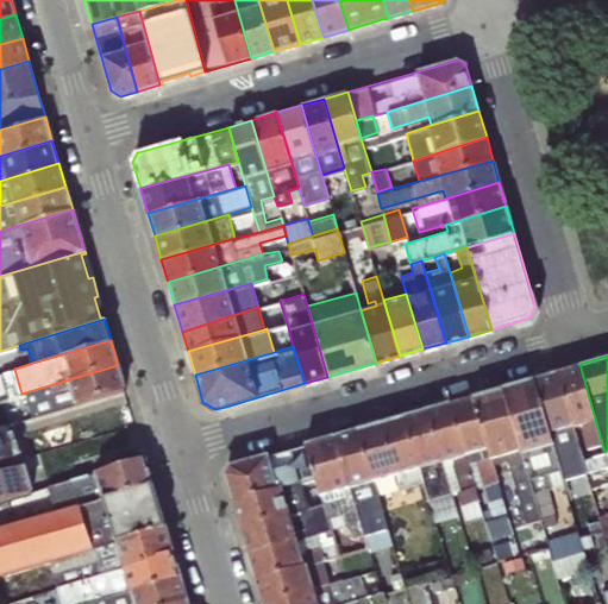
[(580,364),(557,371),(582,458),(605,452),(580,364)]
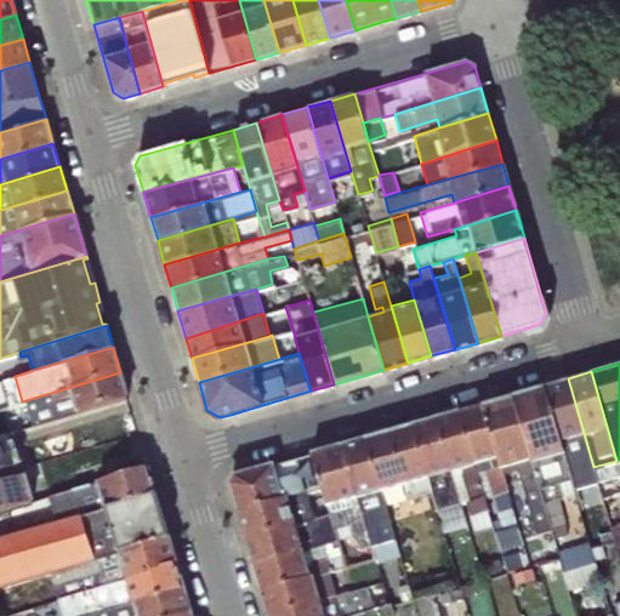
[(120,372),(26,400),(33,423),(128,395),(120,372)]
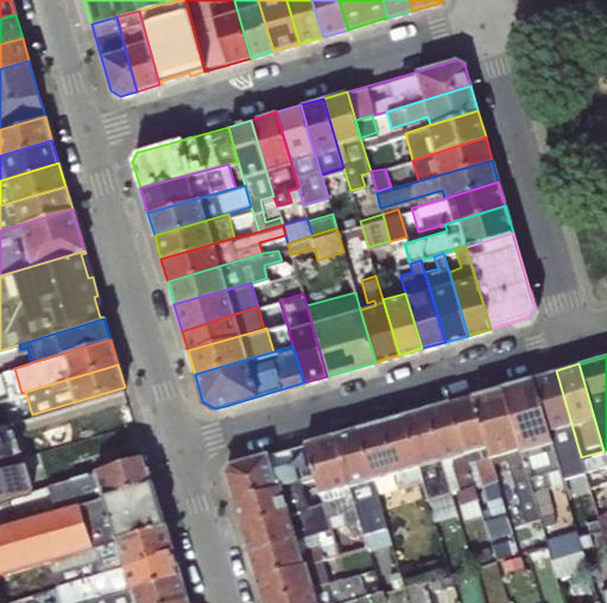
[(556,370),(532,378),(562,476),(585,469),(581,457),(556,370)]
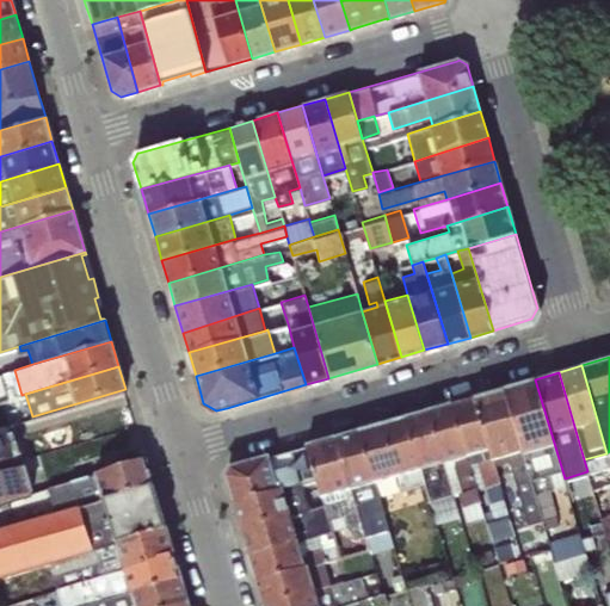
[(535,379),(504,388),(542,519),(544,527),(559,523),(550,488),(566,484),(565,478),(535,379)]
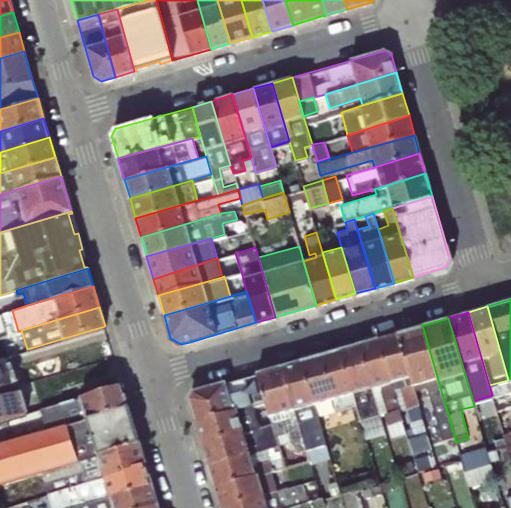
[(422,325),(397,332),(413,389),(427,385),(442,438),(454,435),(422,325)]
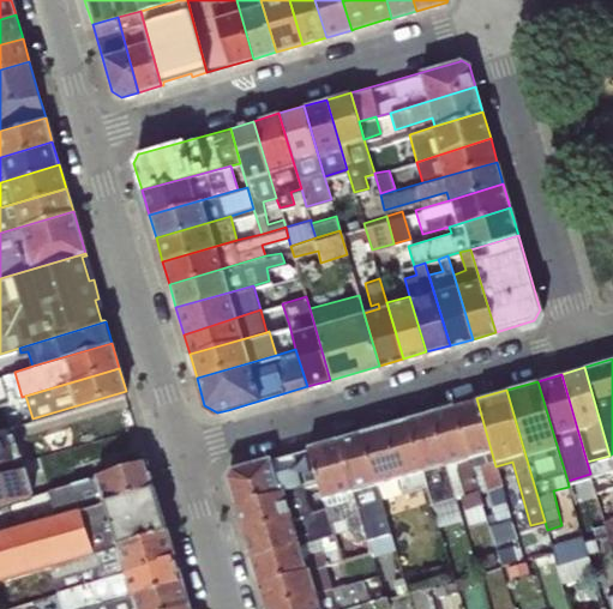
[(476,398),(452,405),(478,489),(486,487),(490,502),(505,498),(496,466),(476,398)]
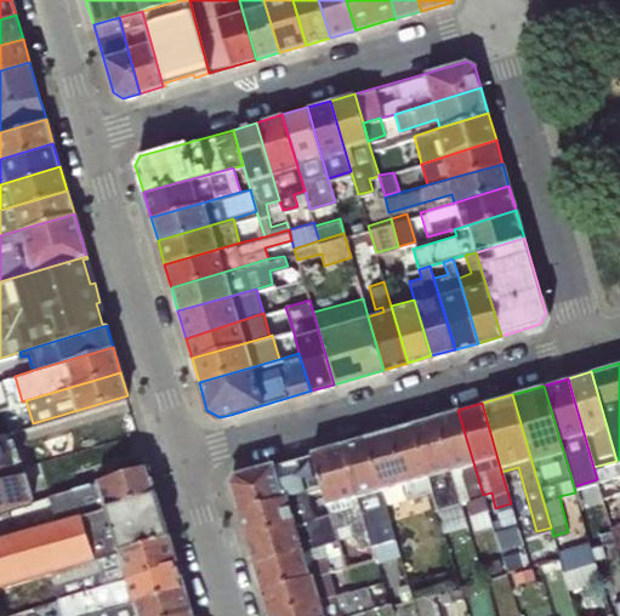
[(458,410),(434,416),(460,501),(466,498),(476,528),(491,523),(483,495),(458,410)]
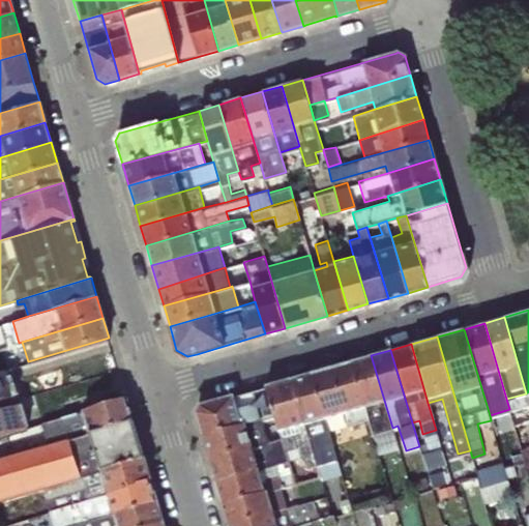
[(371,355),(351,361),(368,418),(373,434),(392,428),(371,355)]
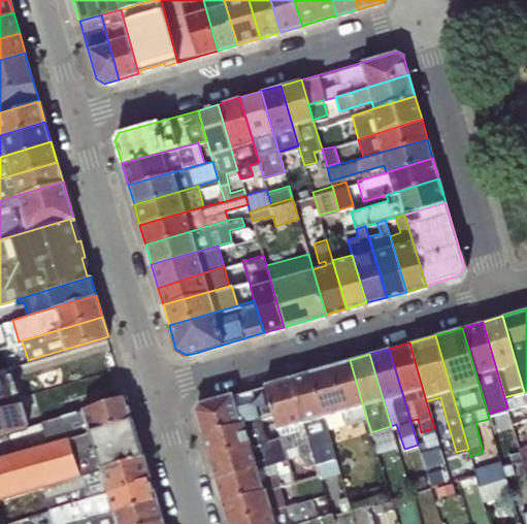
[(350,360),(309,371),(323,416),(342,408),(347,422),(366,417),(350,360)]
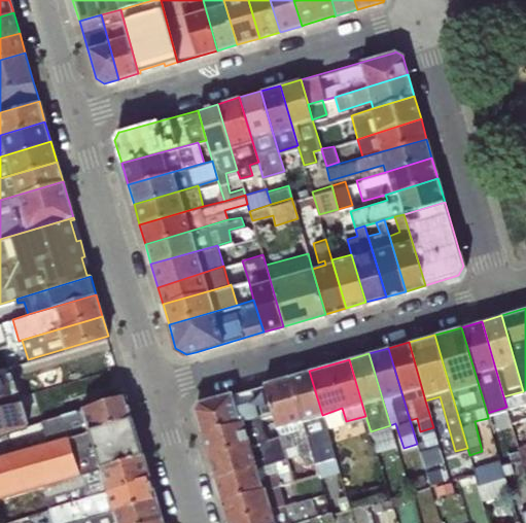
[(9,367),(0,369),(0,397),(18,392),(9,367)]
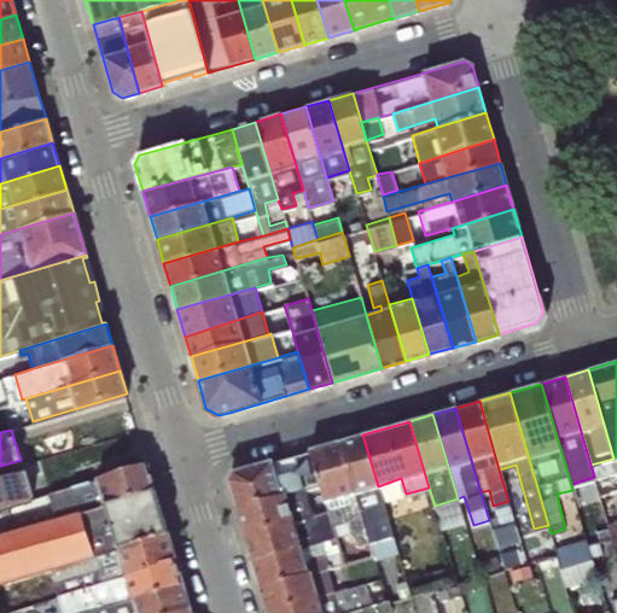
[(362,435),(339,442),(368,541),(393,533),(378,486),(362,435)]
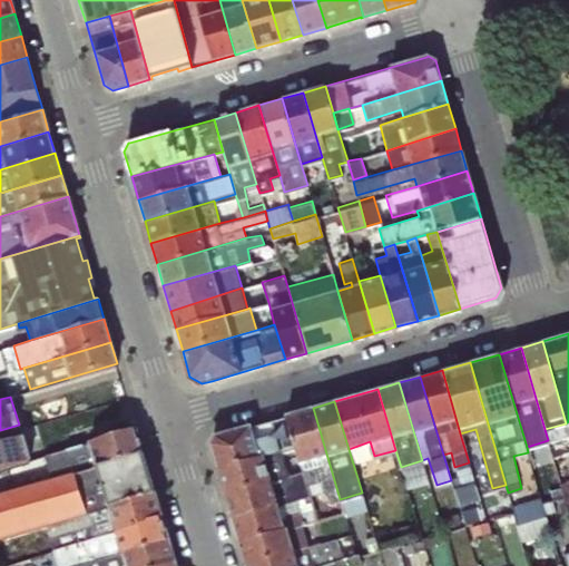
[(313,408),(285,415),(295,448),(298,461),(302,471),(308,495),(323,490),(332,500),(340,499),(313,408)]
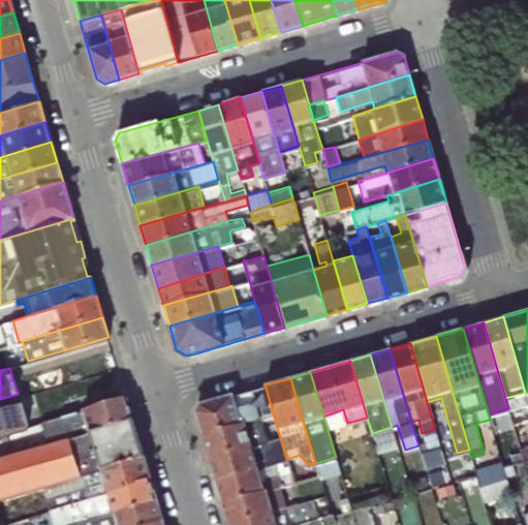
[(265,384),(252,389),(260,420),(274,415),(265,384)]
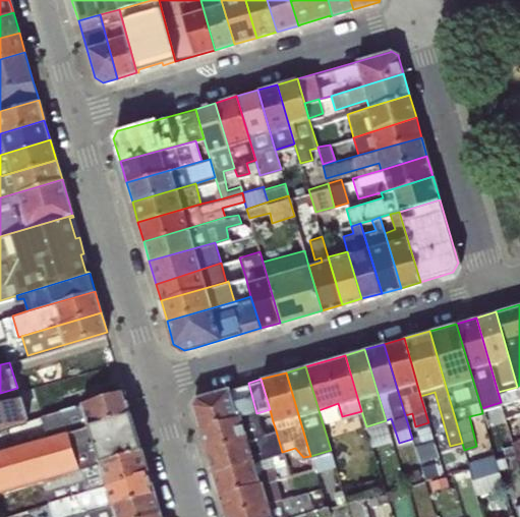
[(256,413),(248,383),(206,395),(196,397),(191,405),(192,405),(199,431),(256,413)]
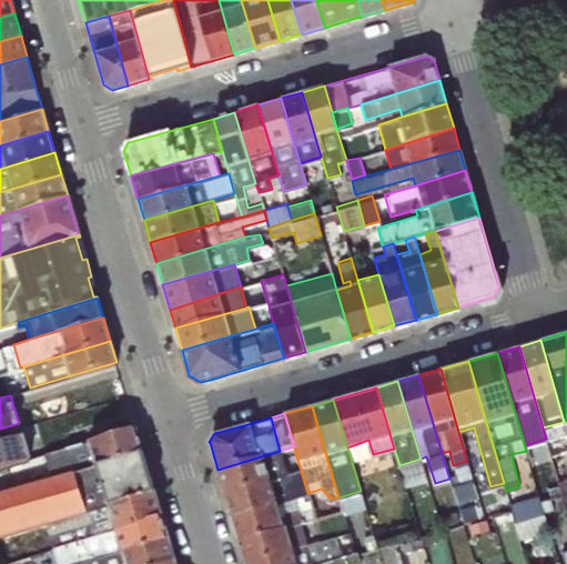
[(566,429),(564,422),(543,427),(546,439),(566,433),(566,429)]
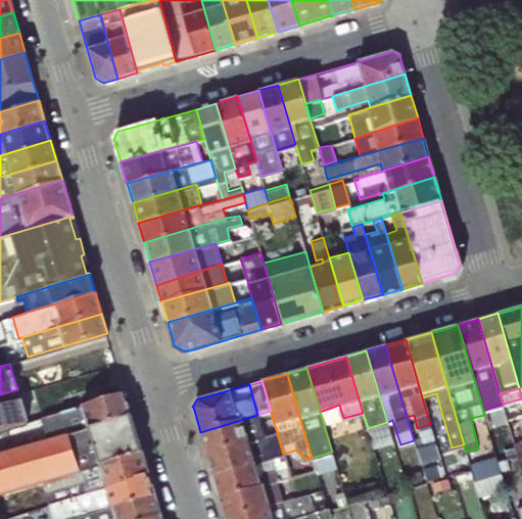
[(125,392),(41,417),(44,429),(47,438),(67,432),(132,415),(125,392)]
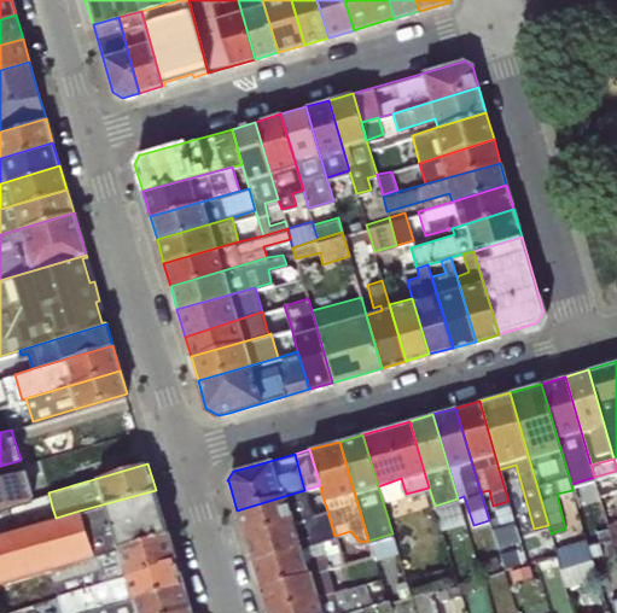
[(0,507),(3,506),(31,497),(24,471),(0,478),(0,507)]
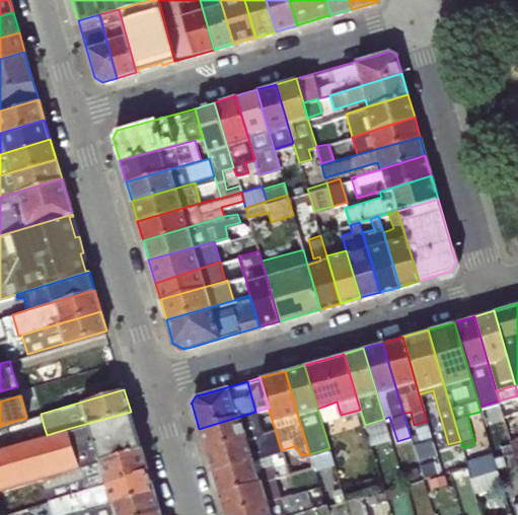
[(131,412),(67,429),(79,466),(142,447),(131,412)]
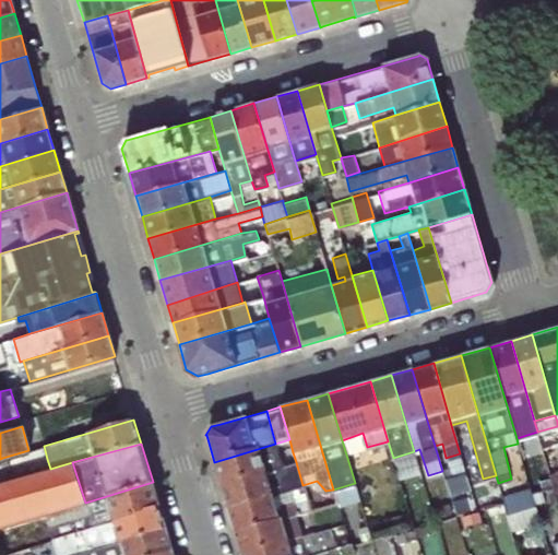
[(275,444),(214,462),(220,484),(282,465),(275,444)]
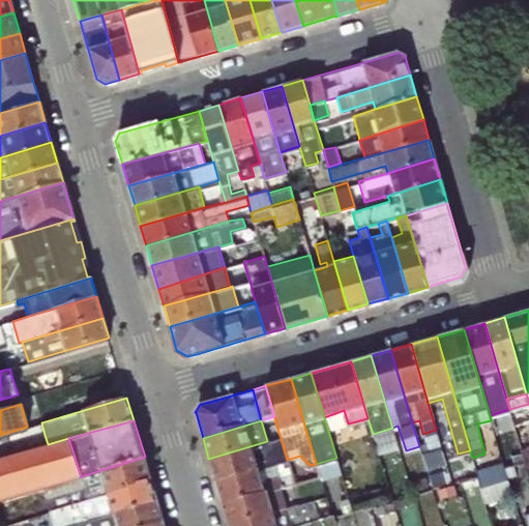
[(436,430),(422,434),(428,449),(422,450),(428,468),(445,463),(436,430)]
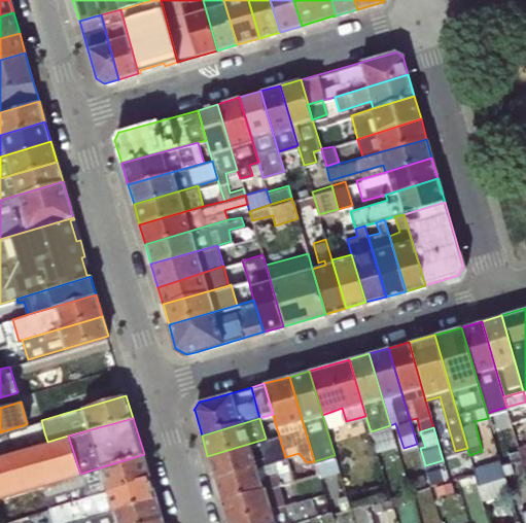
[(68,436),(47,442),(0,454),(0,498),(37,487),(43,485),(80,474),(68,436)]
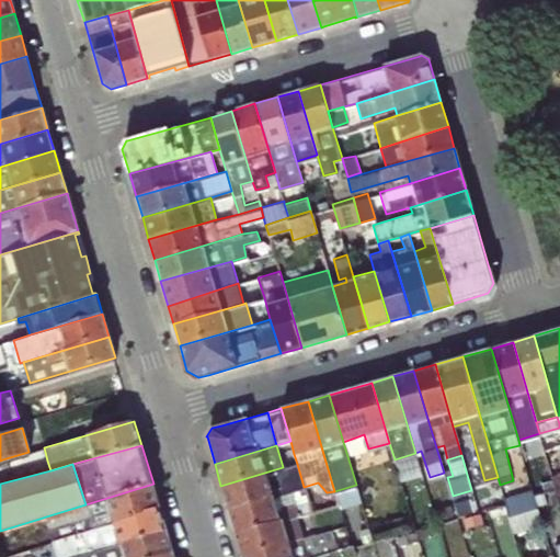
[(283,467),(220,486),(227,509),(304,487),(297,464),(283,467)]
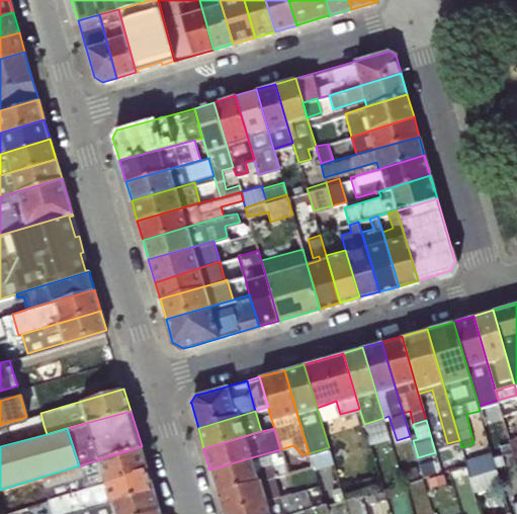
[(79,465),(42,477),(49,499),(148,468),(142,446),(79,465)]
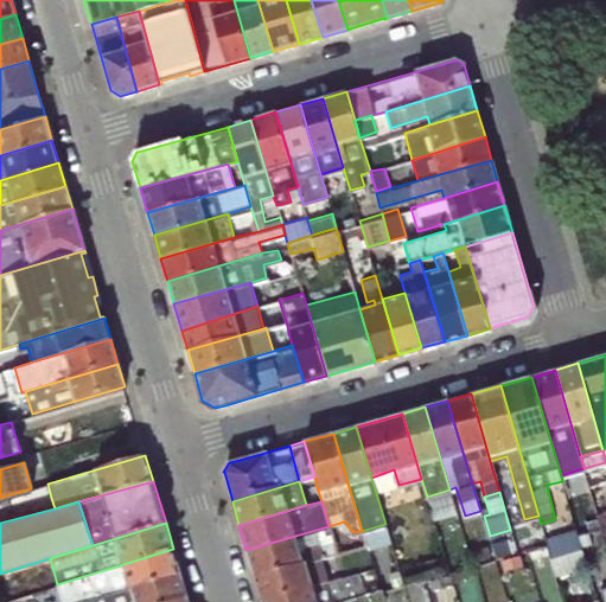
[(329,526),(246,550),(254,577),(321,556),(337,552),(329,526)]
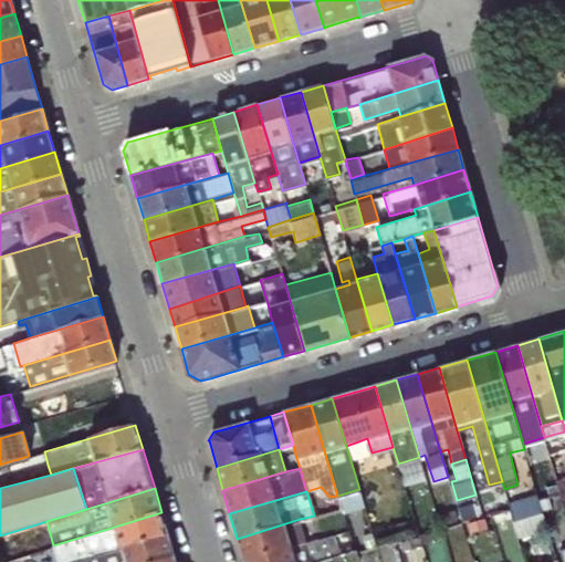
[(513,520),(542,511),(536,492),(508,501),(513,520)]
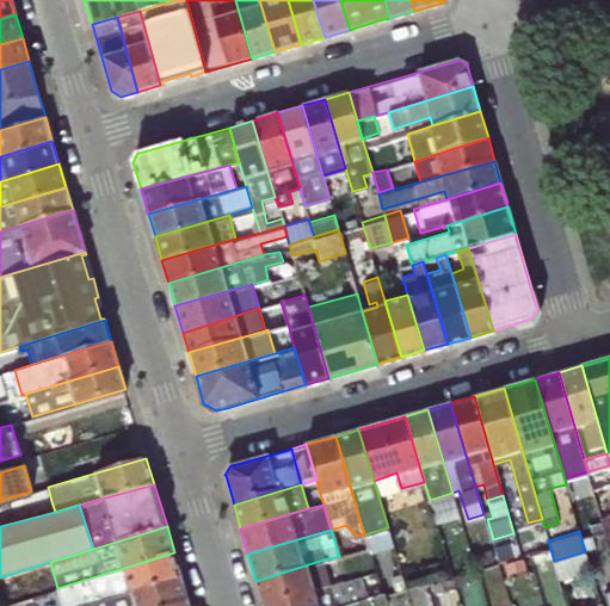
[(585,551),(554,561),(560,579),(591,569),(585,551)]
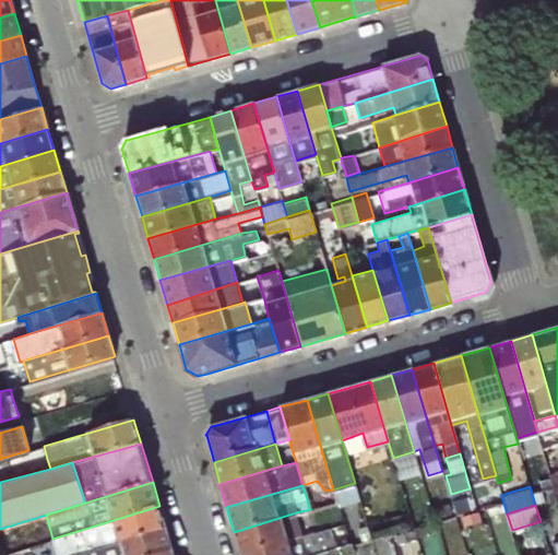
[(159,506),(52,539),(57,554),(73,554),(165,527),(159,506)]
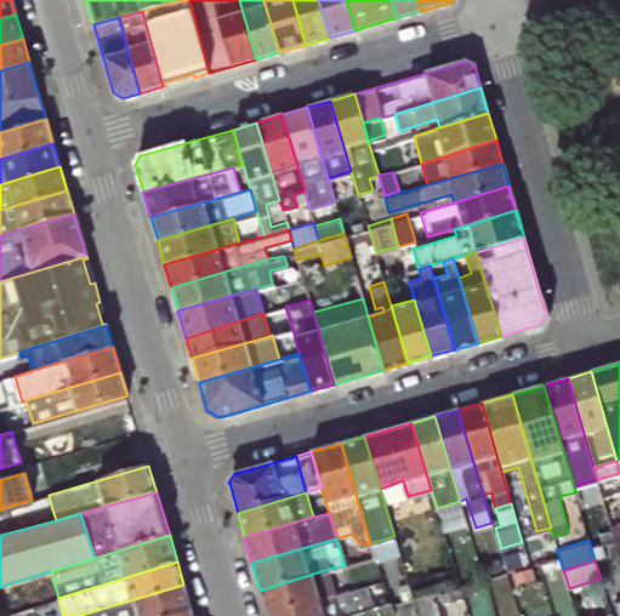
[(454,566),(433,572),(436,589),(439,603),(462,595),(454,566)]
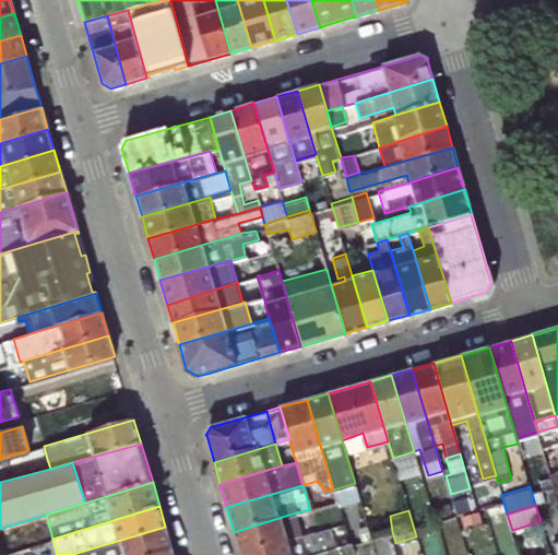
[(296,512),(234,532),(240,553),(303,534),(296,512)]
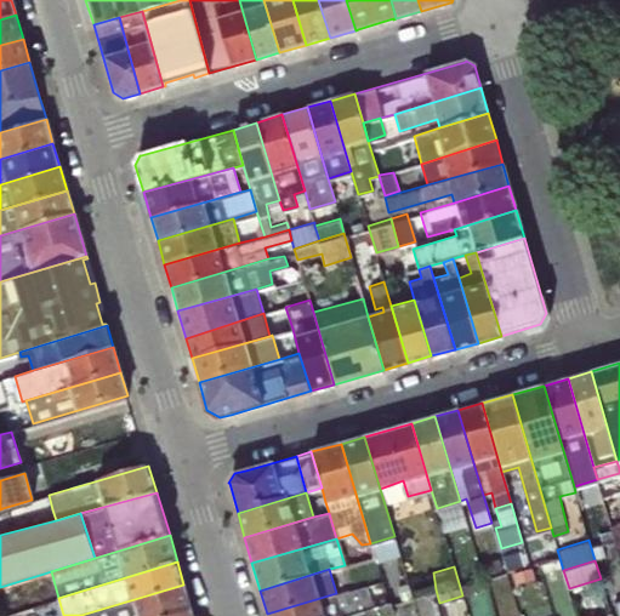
[(183,585),(81,615),(171,615),(191,610),(183,585)]
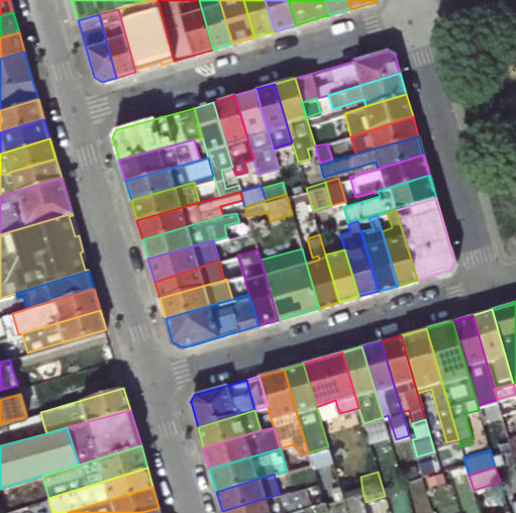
[(280,494),(222,511),(222,512),(286,512),(300,509),(311,506),(304,487),(280,494)]
